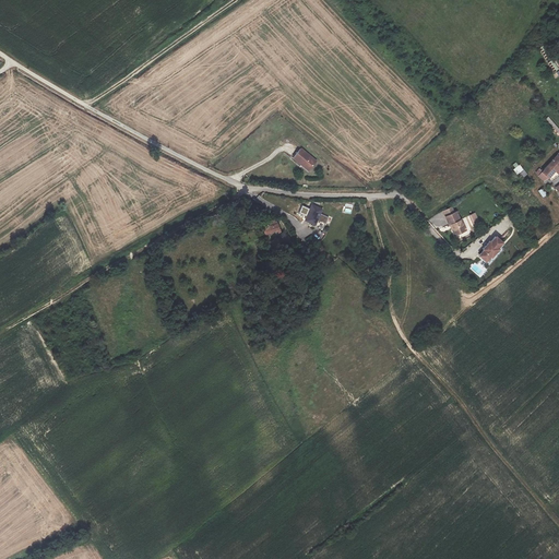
[(558,138),(558,135),(558,129),(549,116),(545,120),(558,138)]
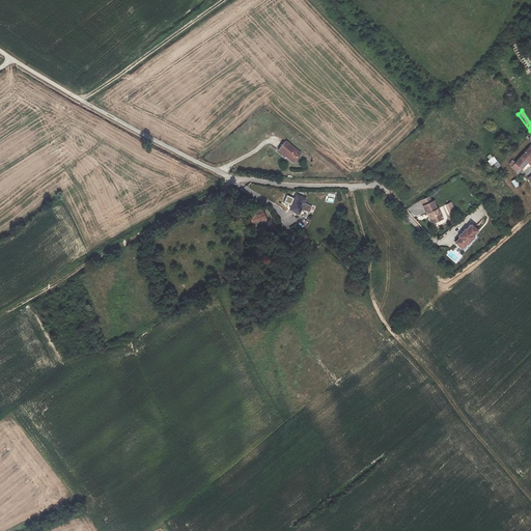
[(297,154),(283,141),(275,150),(282,157),(283,156),(290,161),(297,154)]
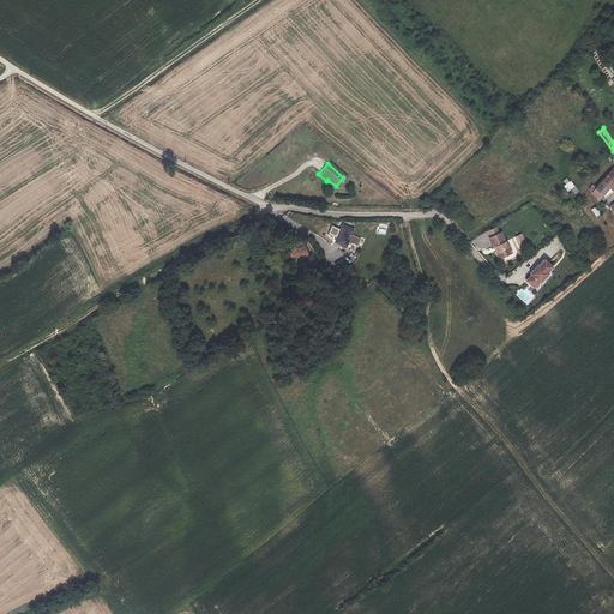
[(613,167),(591,193),(597,199),(602,193),(603,194),(613,181),(613,167)]
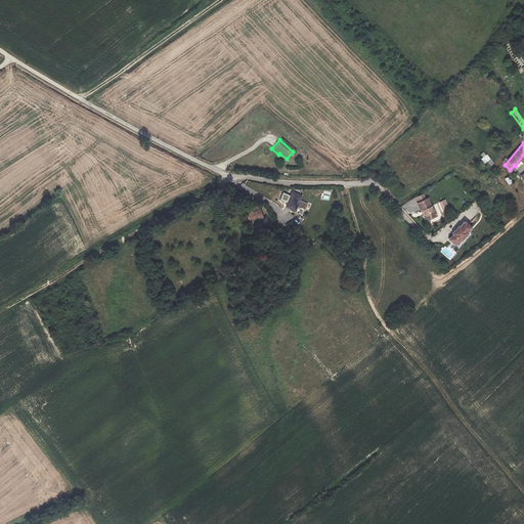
[(494,164),(484,151),(479,156),(488,168),(494,164)]
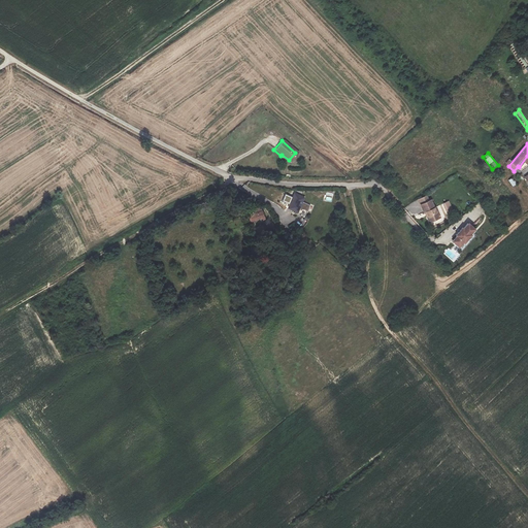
[(482,173),(487,168),(483,164),(480,166),(479,165),(476,167),(482,173)]
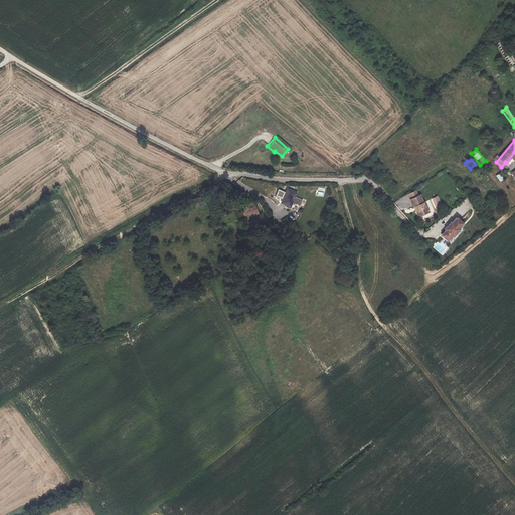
[(297,192),(287,188),(281,202),(290,206),(297,192)]
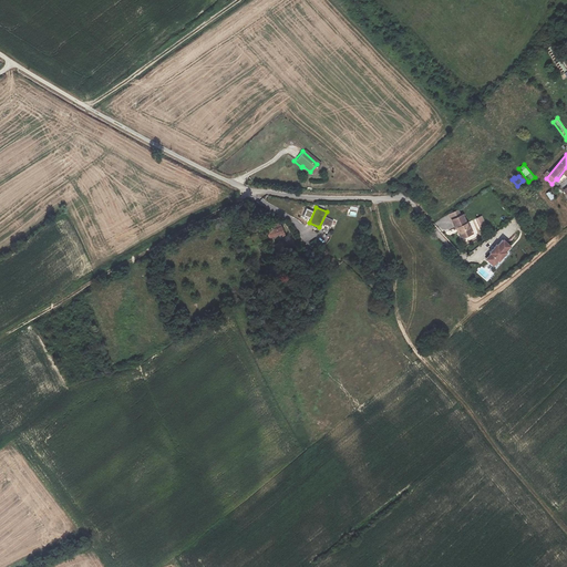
[(466,212),(455,216),(459,225),(461,224),(462,228),(461,228),(464,236),(475,232),(473,224),(471,225),(470,220),(466,212)]
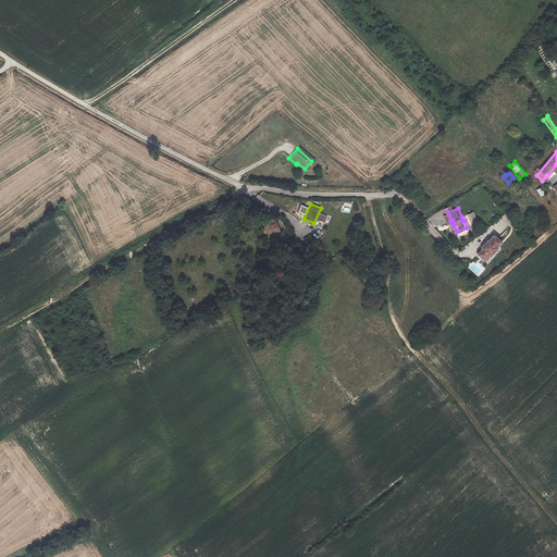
[(280,231),(274,217),(260,222),(263,233),(273,230),(275,233),(280,231)]
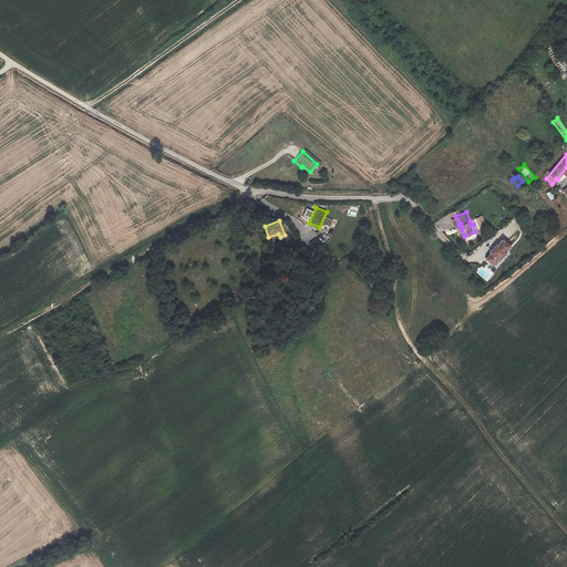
[(493,251),(487,257),(494,263),(500,258),(500,259),(507,251),(506,250),(512,245),(505,239),(500,244),(498,243),(492,250),(493,251)]
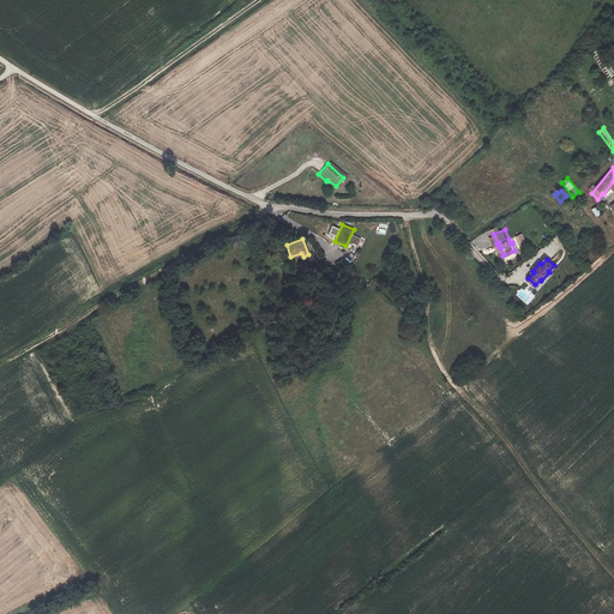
[(308,270),(305,262),(294,265),(298,275),(308,270)]
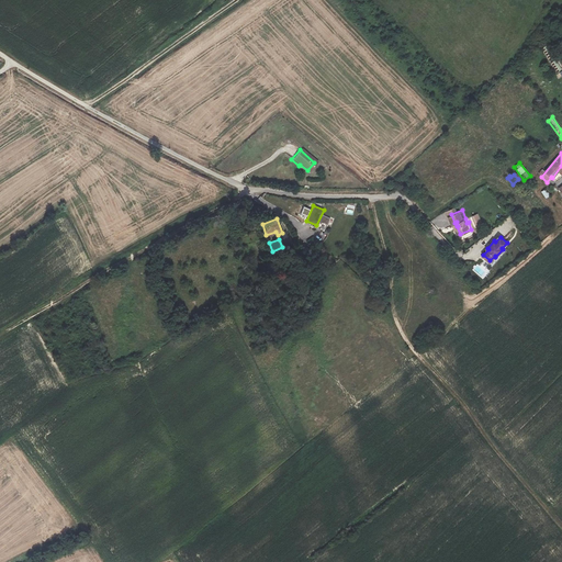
[(311,251),(316,246),(311,240),(305,245),(311,251)]
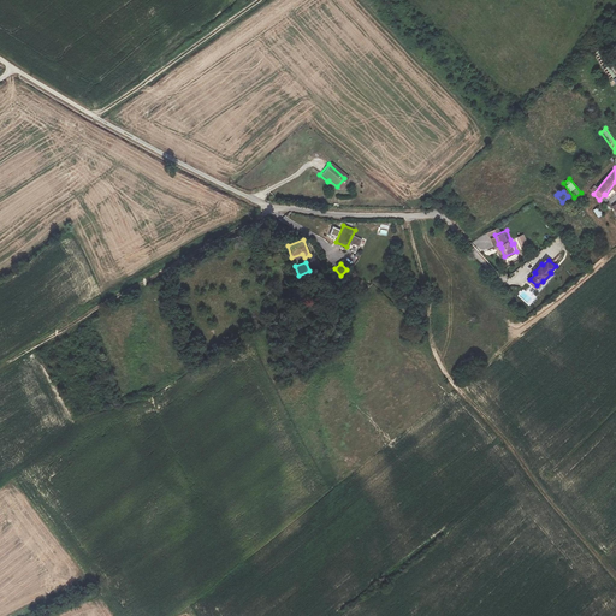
[(526,291),(523,289),(517,294),(527,304),(537,297),(529,288),(526,291)]
